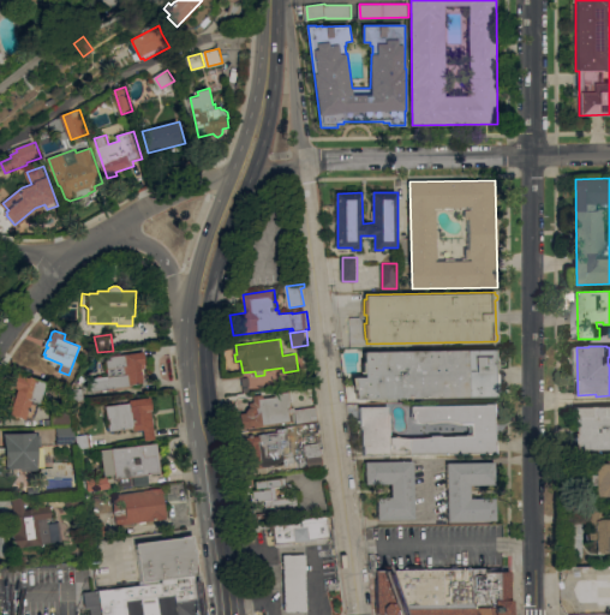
[(496,395),(358,399),(354,377),(366,377),(366,372),(364,372),(364,362),(365,362),(365,352),(495,350),(496,374),(498,374),(500,390),(496,392),(496,395)]
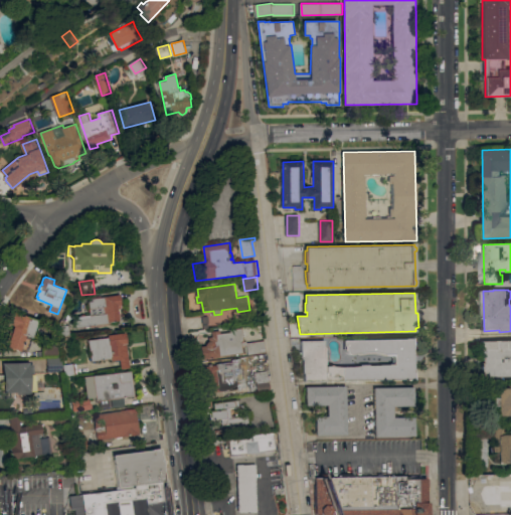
[(92,315),(90,297),(103,296),(103,297),(123,294),(124,309),(121,309),(122,320),(111,322),(111,324),(77,328),(75,317),(92,315)]
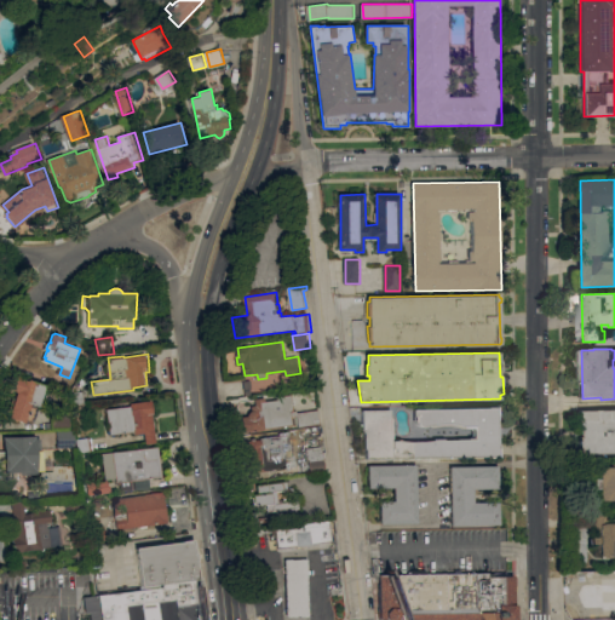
[(30,380),(30,379),(49,385),(40,407),(39,406),(39,411),(38,415),(33,423),(32,424),(11,417),(18,391),(13,390),(18,375),(30,380)]
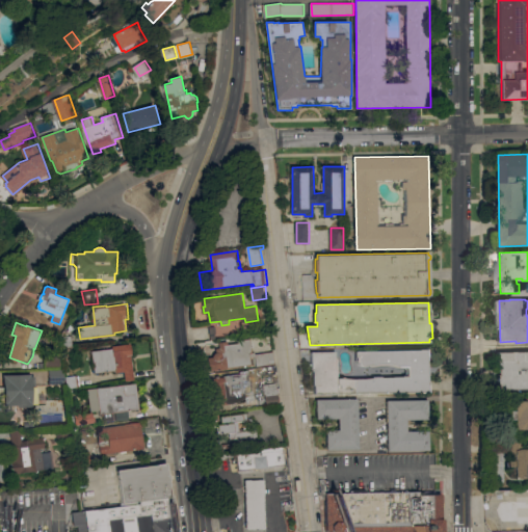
[(63,337),(74,335),(76,346),(64,348),(60,349),(59,337),(63,337)]
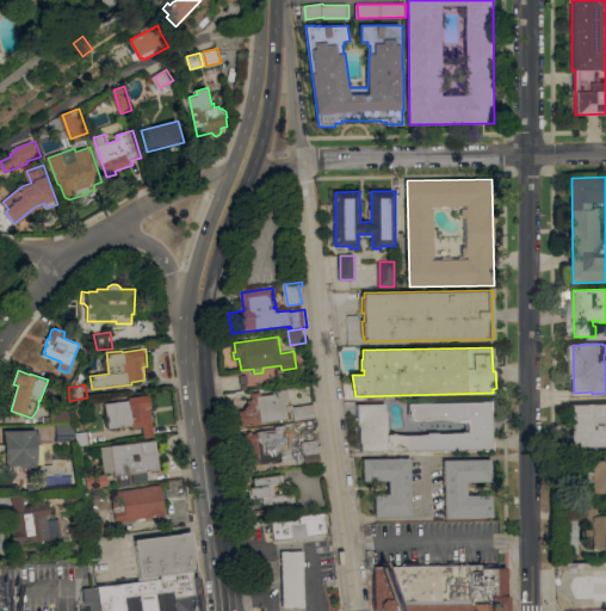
[(290,389),(291,405),(295,405),(295,406),(315,403),(317,418),(296,420),(295,409),(289,409),(290,419),(264,423),(264,424),(242,427),(240,411),(246,411),(247,408),(248,406),(251,405),(249,400),(253,400),(253,393),(290,389)]
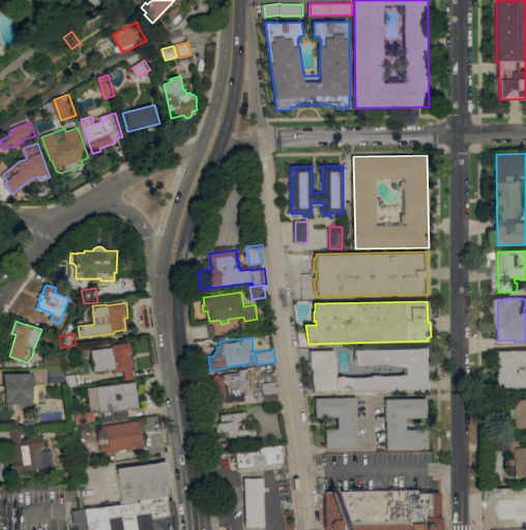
[(132,342),(134,353),(133,354),(135,378),(126,379),(125,372),(120,373),(120,371),(117,372),(116,370),(112,370),(112,372),(110,372),(110,370),(105,371),(105,373),(103,373),(103,371),(99,371),(99,374),(97,374),(97,372),(96,372),(96,371),(94,371),(94,369),(95,369),(93,350),(114,347),(113,344),(132,342)]
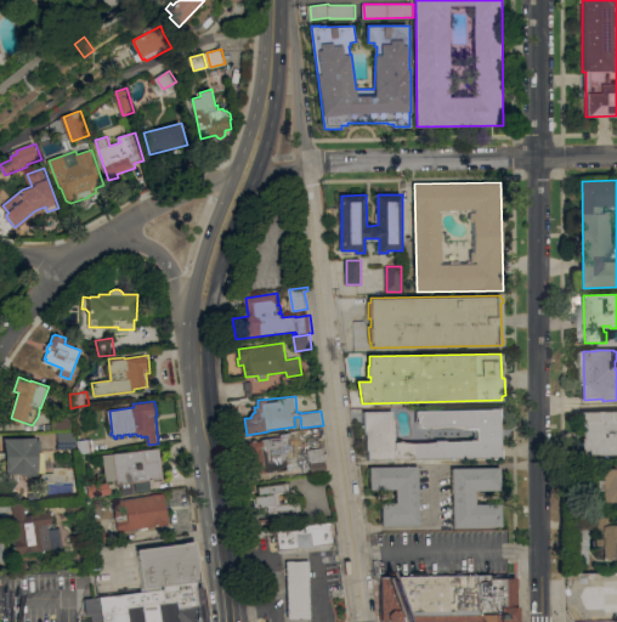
[(502,408),(503,418),(501,418),(502,450),(503,450),(503,459),(490,459),(490,458),(368,461),(368,450),(367,450),(367,434),(364,434),(364,412),(394,411),(394,417),(395,417),(395,441),(405,441),(405,442),(414,444),(426,444),(436,441),(447,440),(447,441),(458,441),(460,441),(471,440),(471,439),(476,439),(476,429),(464,429),(453,427),(446,427),(434,429),(434,428),(424,428),(422,427),(420,424),(419,424),(419,418),(418,418),(418,411),(502,408)]
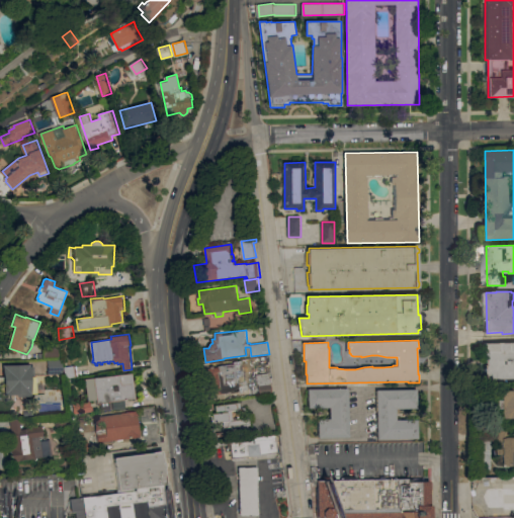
[(513,379),(494,379),(494,382),(489,382),(489,379),(487,379),(487,370),(485,370),(485,367),(486,367),(486,364),(488,364),(488,360),(487,360),(487,358),(485,358),(485,353),(487,353),(487,350),(485,350),(485,345),(486,345),(486,343),(513,342),(513,379)]
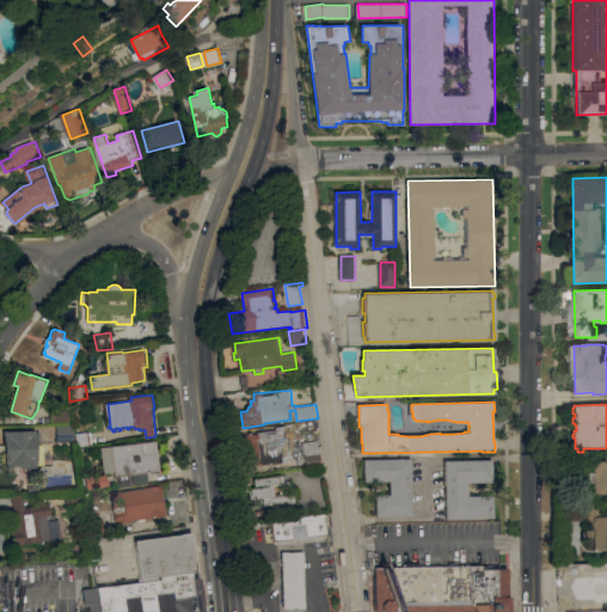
[(53,422),(53,407),(72,405),(73,422),(53,422)]
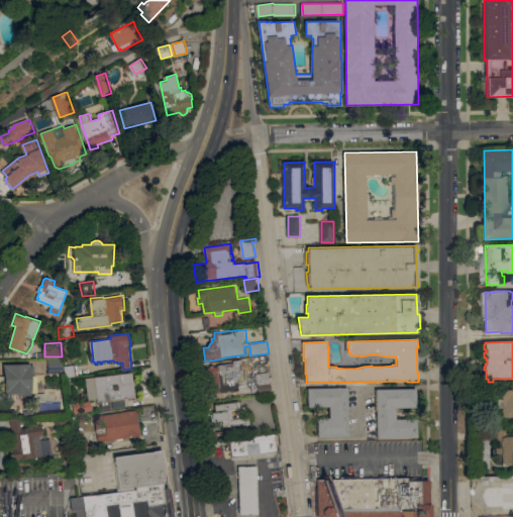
[(65,358),(65,372),(50,373),(49,358),(65,358)]
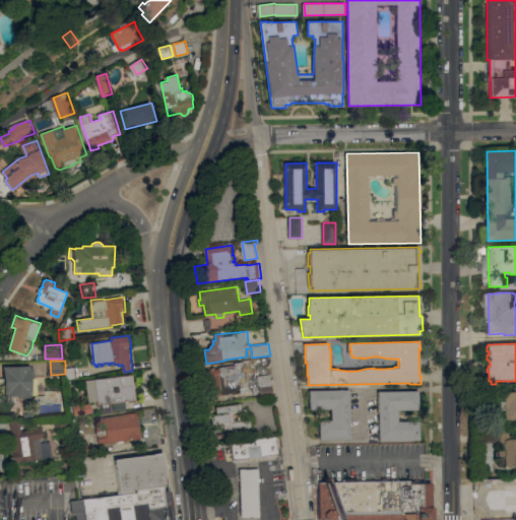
[(214,396),(213,386),(216,385),(215,379),(208,380),(206,369),(244,364),(247,382),(244,383),(244,387),(241,388),(241,392),(214,396)]
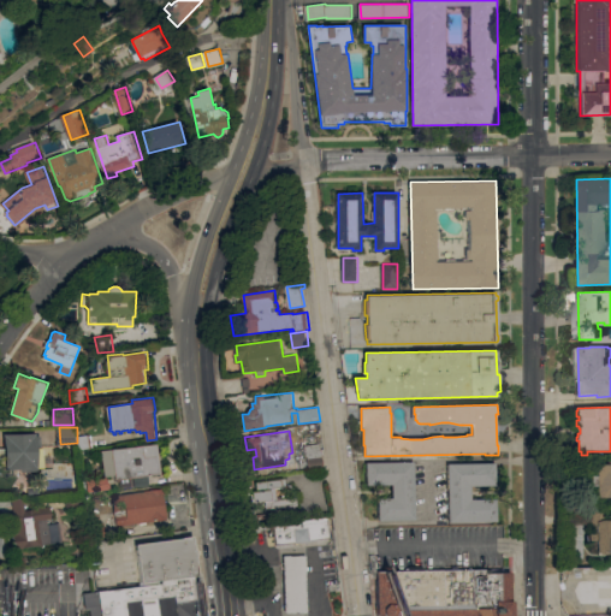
[(1,477),(1,449),(6,449),(6,434),(39,433),(39,437),(42,437),(42,446),(39,446),(40,472),(22,472),(22,471),(19,471),(21,475),(1,477)]
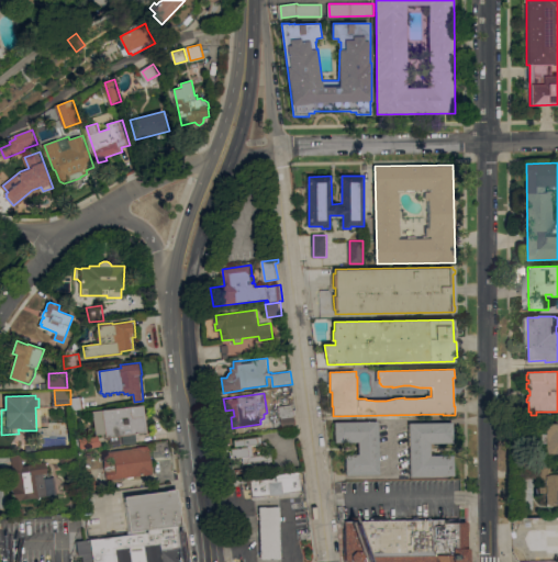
[(86,409),(74,411),(73,398),(84,396),(86,409)]
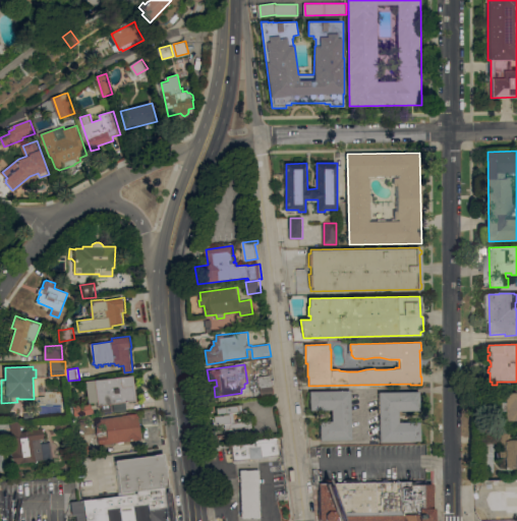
[(134,374),(137,400),(99,405),(99,401),(90,403),(88,381),(134,374)]
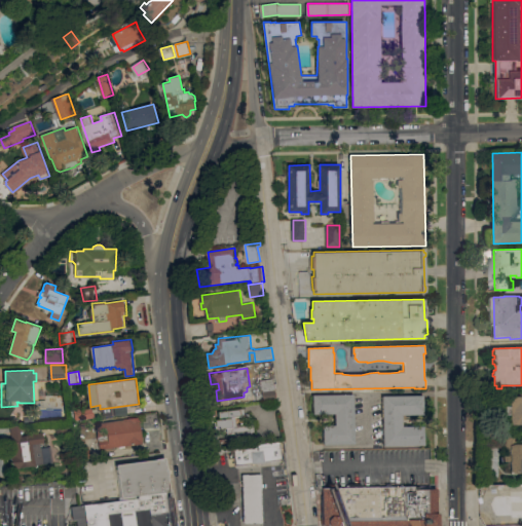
[(276,382),(277,391),(276,391),(277,399),(265,401),(263,384),(276,382)]
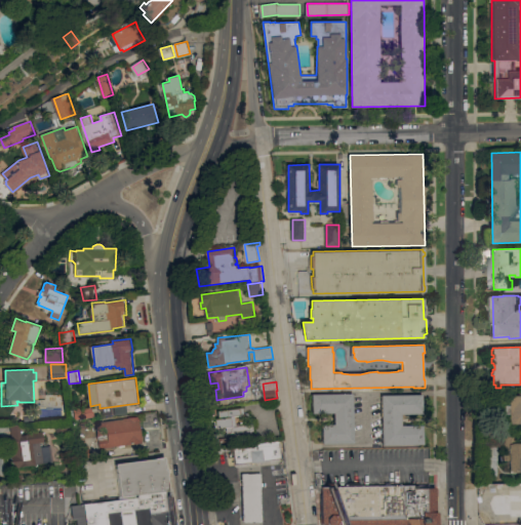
[(520,423),(510,423),(510,414),(506,414),(506,405),(511,405),(511,395),(518,395),(518,393),(520,393),(520,423)]
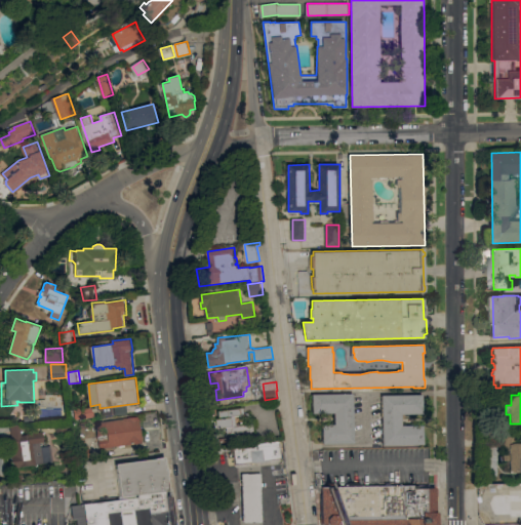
[(354,394),(354,443),(323,443),(323,425),(335,425),(335,413),(314,413),(314,394),(354,394)]
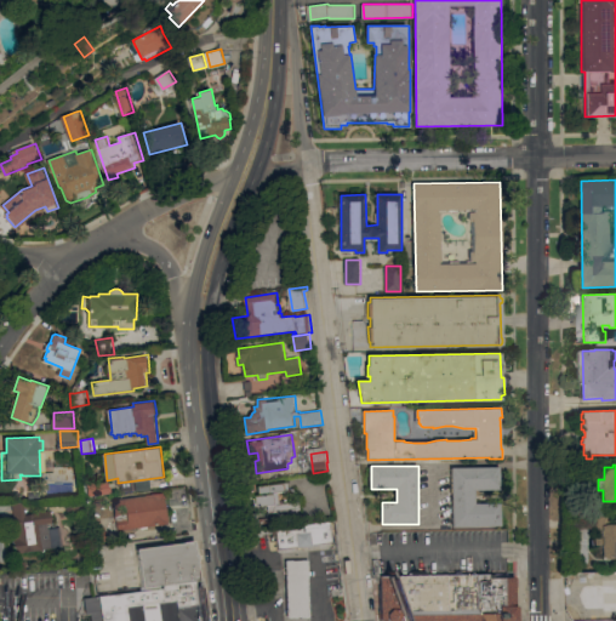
[(501,467),(501,489),(475,489),(475,503),(501,503),(501,525),(454,525),(452,467),(501,467)]
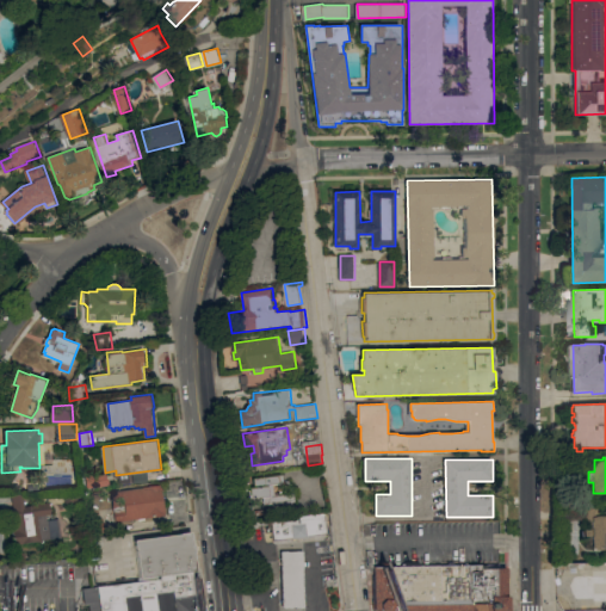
[(103,487),(100,487),(100,489),(86,492),(85,476),(99,474),(99,476),(100,476),(103,487)]
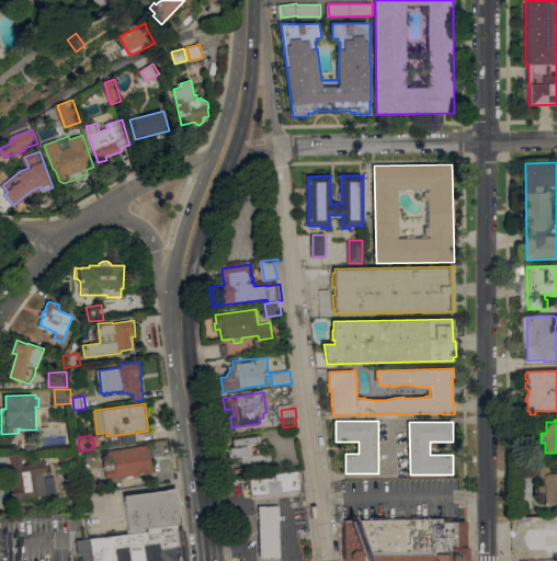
[(260,435),(261,438),(258,438),(259,444),(252,445),(253,455),(271,453),(272,459),(243,464),(243,457),(231,458),(230,447),(235,446),(234,438),(260,435)]
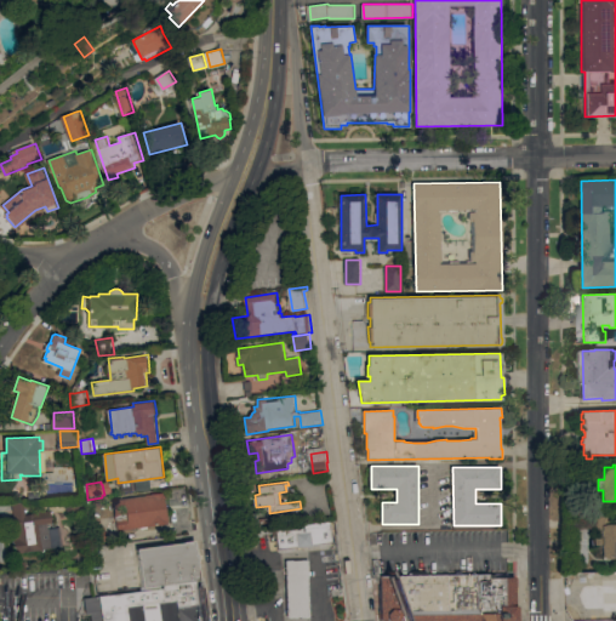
[(119,530),(115,500),(154,494),(165,493),(165,494),(166,493),(170,524),(119,530)]
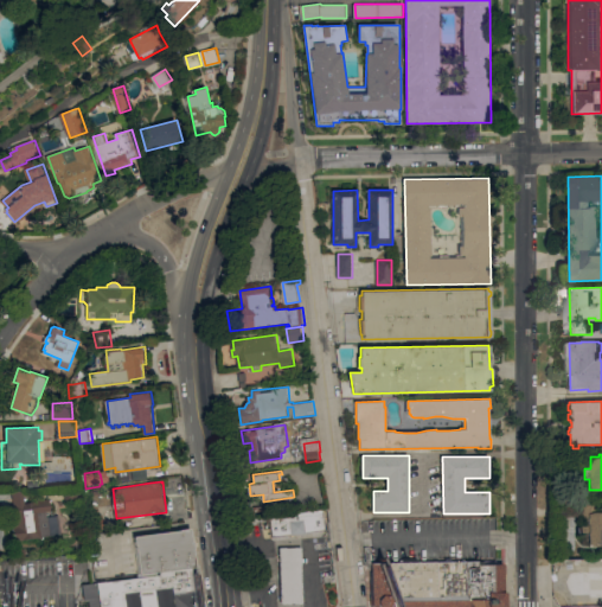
[(66,490),(84,489),(84,500),(66,499),(66,490)]
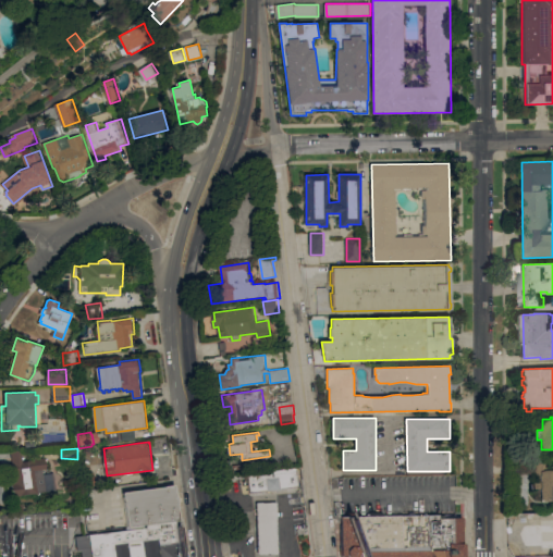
[(48,469),(44,469),(44,474),(56,472),(58,490),(22,494),(22,495),(14,496),(12,480),(16,480),(14,462),(16,462),(15,457),(24,456),(24,460),(47,458),(48,469)]
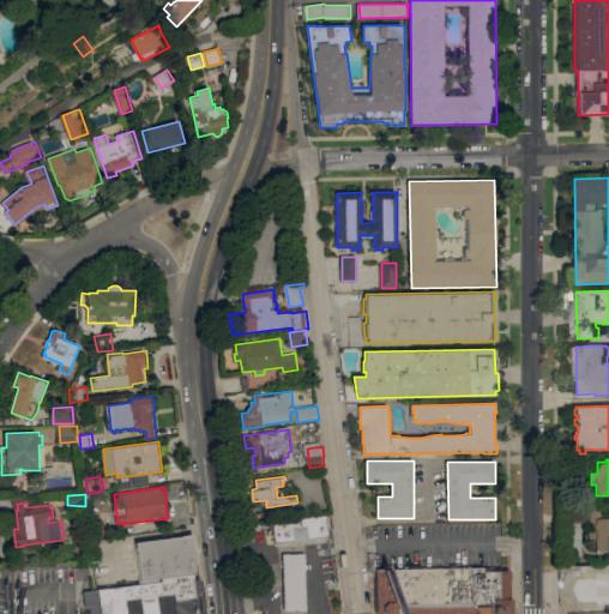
[(608,548),(608,549),(594,549),(595,541),(588,541),(589,522),(589,515),(589,509),(604,509),(604,515),(603,516),(608,516),(608,548)]
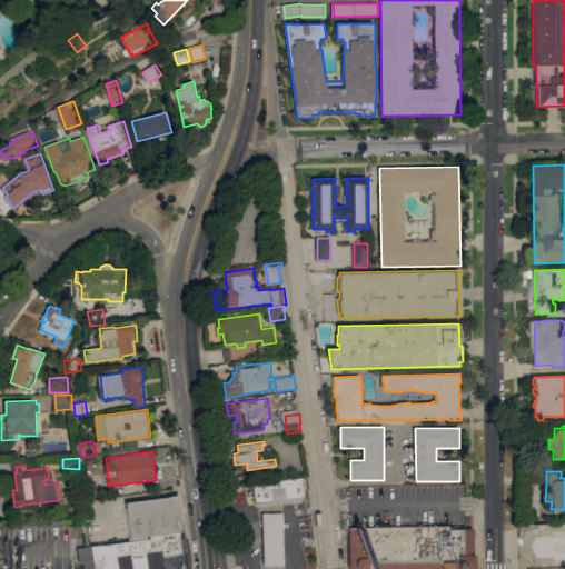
[(307,497),(274,501),(257,503),(254,485),(304,477),(307,497)]
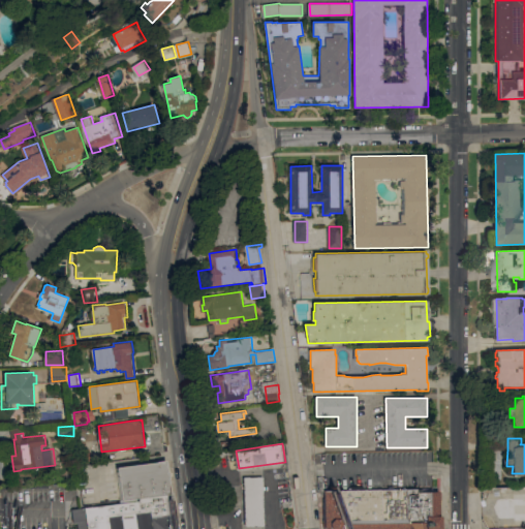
[(92,463),(81,464),(80,448),(90,447),(92,463)]
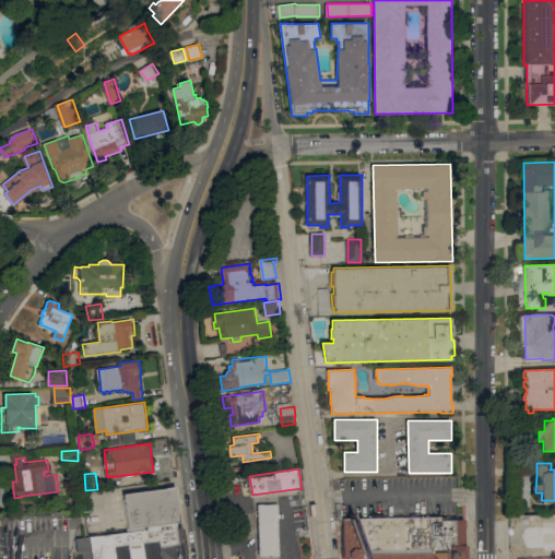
[(166,488),(166,487),(176,486),(178,498),(179,498),(179,506),(178,506),(180,522),(129,528),(125,494),(166,488)]
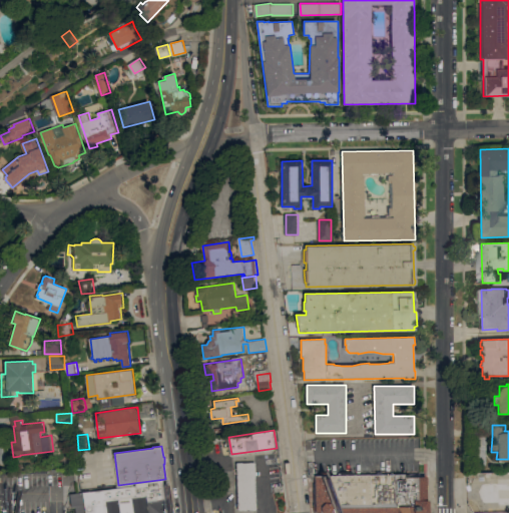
[(257,462),(258,510),(238,510),(237,462),(257,462)]
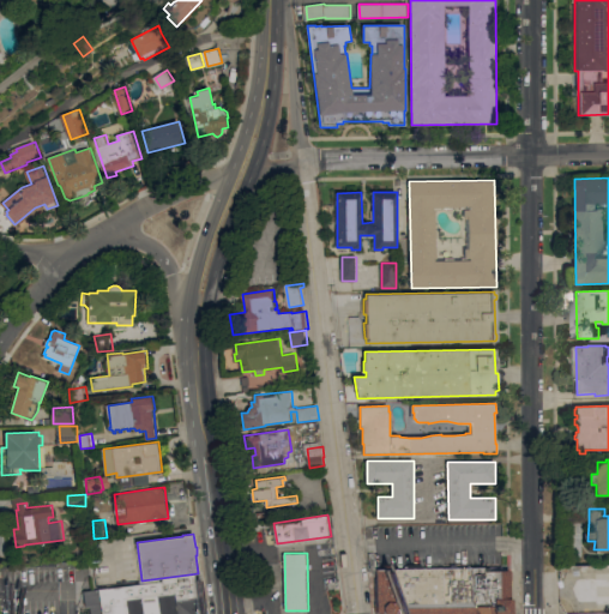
[(510,613),(379,613),(377,612),(375,570),(510,567),(510,613)]
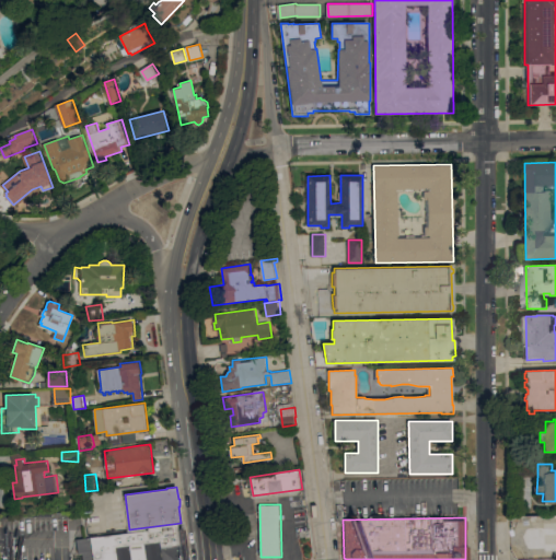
[(94,559),(91,536),(99,535),(100,537),(149,531),(148,527),(183,523),(185,543),(165,546),(168,559),(161,559),(94,559)]
